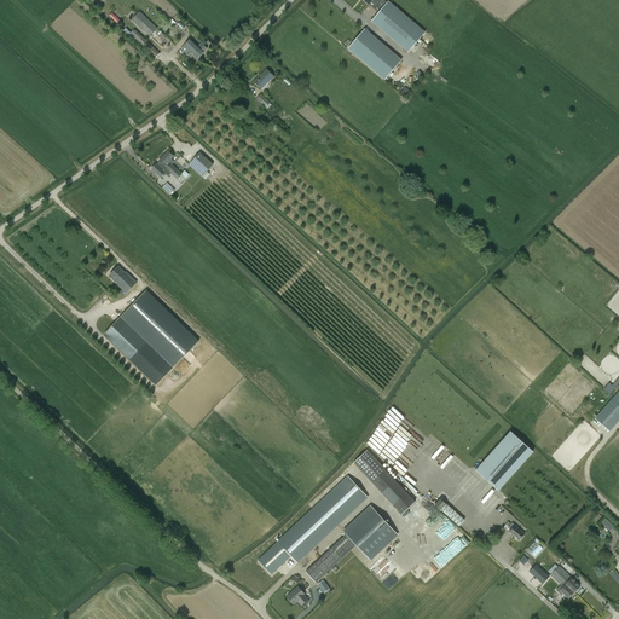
[(363,0),(368,4),(369,4),(379,12),(372,21),(409,52),(426,33),(388,1),(387,4),(382,0),(363,0)]
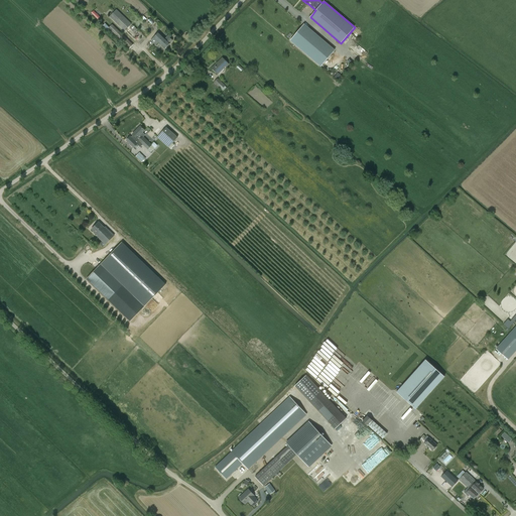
[(131,24),(116,9),(109,17),(124,31),(131,24)]
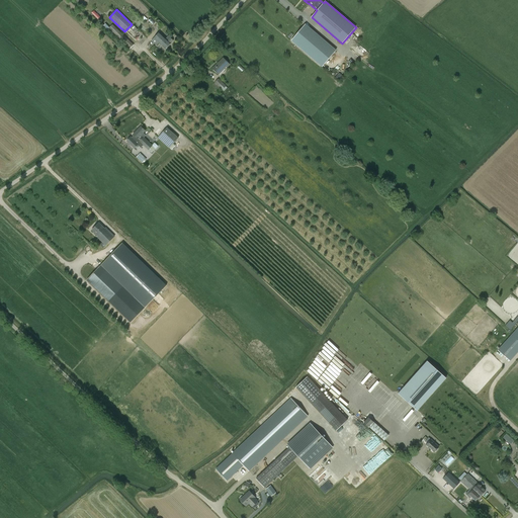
[(134,46),(112,24),(107,29),(130,51),(134,46)]
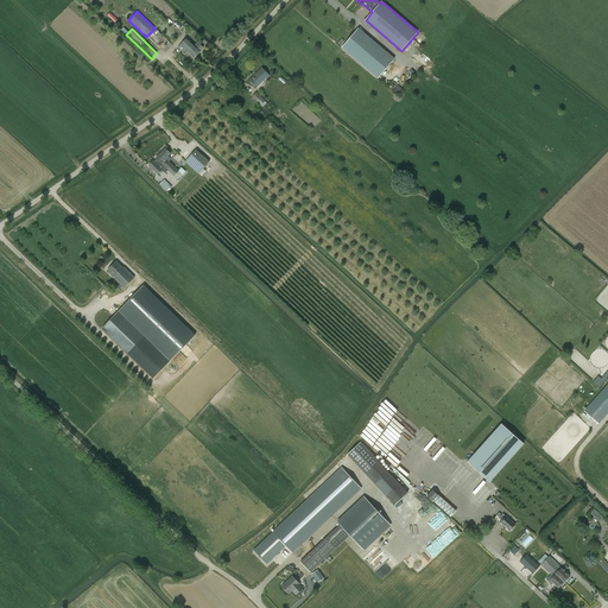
[(394,59),(359,29),(341,48),(378,78),(394,59)]
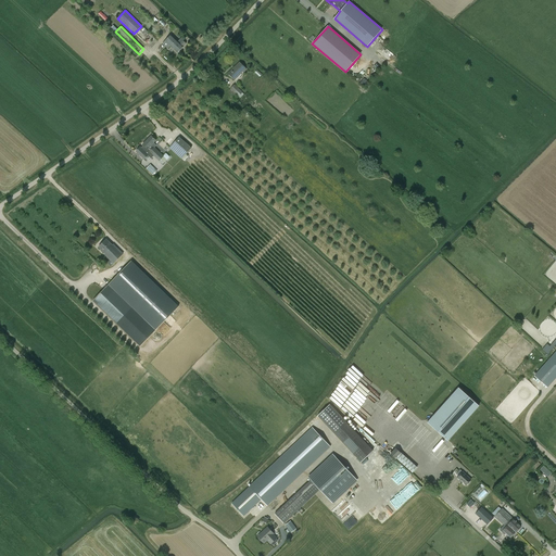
[(150,34),(143,27),(140,30),(147,37),(150,34)]
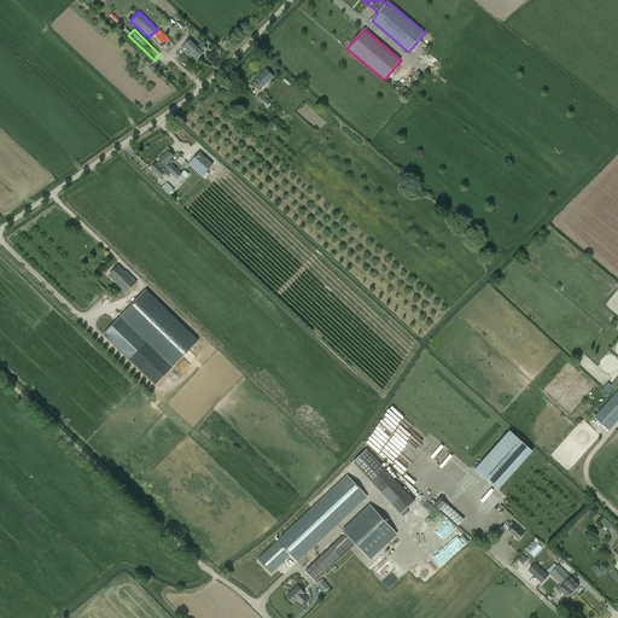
[(203,42),(198,47),(191,39),(181,48),(187,54),(190,52),(197,58),(207,48),(204,45),(203,42)]
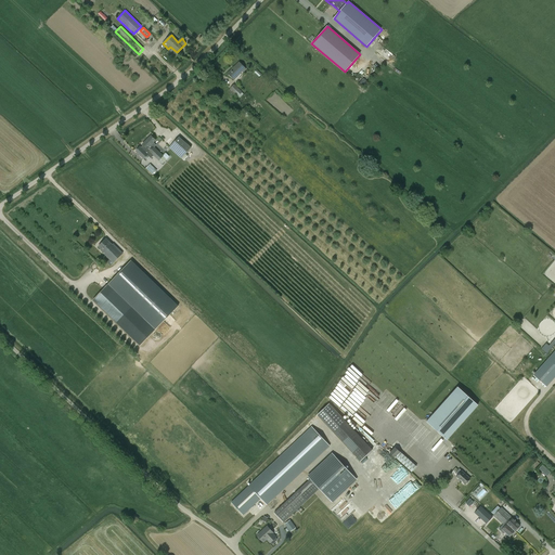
[(234,80),(242,72),(243,73),(246,69),(239,63),(228,74),(234,80)]
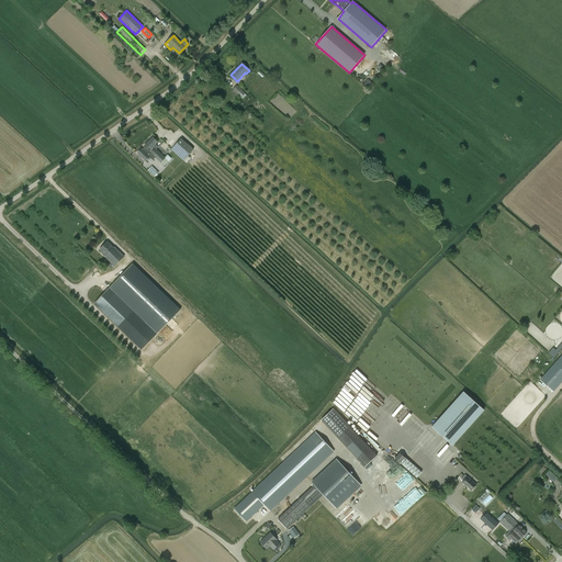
[(355,74),(361,80),(368,72),(366,69),(363,72),(359,68),(355,74)]
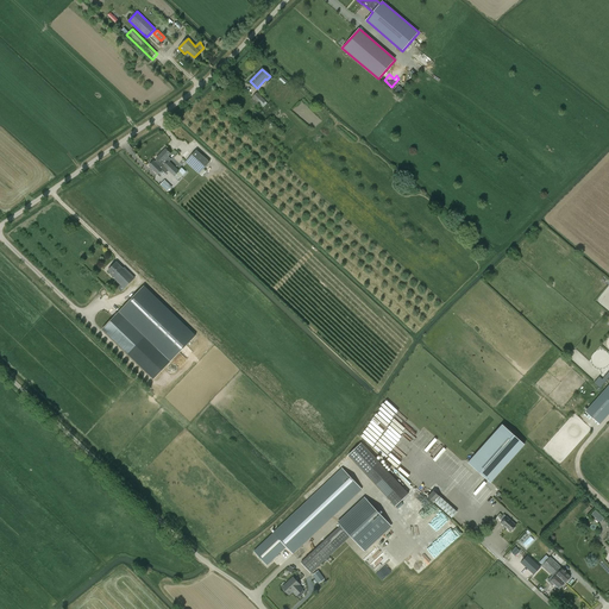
[(262,106),(265,101),(257,92),(252,98),(262,106)]
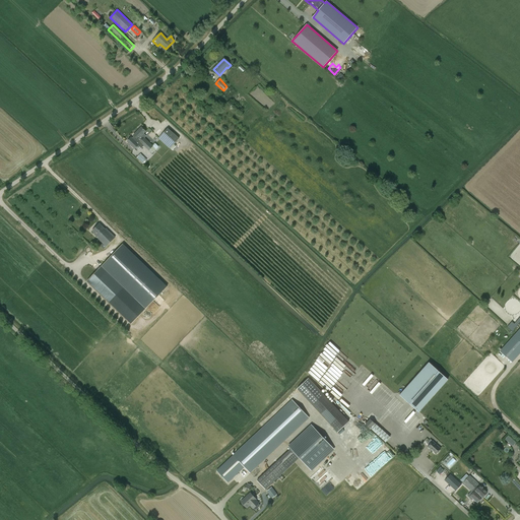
[(144,138),(145,136),(143,134),(146,131),(141,127),(133,135),(134,136),(132,139),(131,138),(127,142),(134,149),(138,145),(141,148),(144,145),(149,150),(152,153),(158,146),(155,143),(152,146),(144,138)]
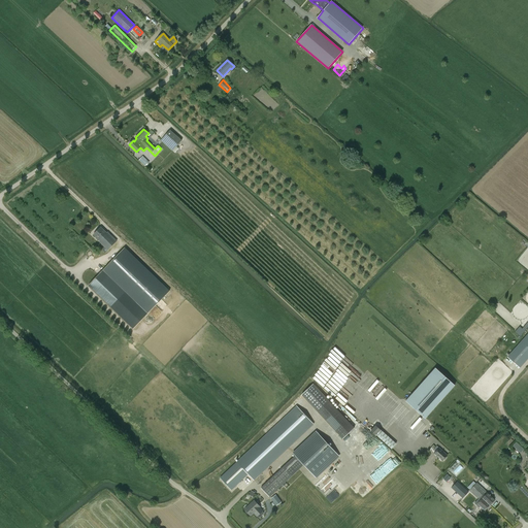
[(170,130),(161,140),(172,151),(182,140),(170,130)]
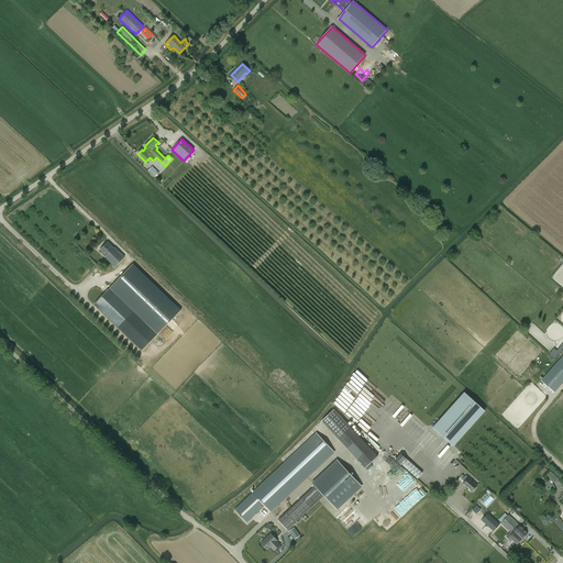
[(159,173),(153,166),(147,170),(155,177),(156,176),(156,177),(158,175),(158,174),(159,173)]
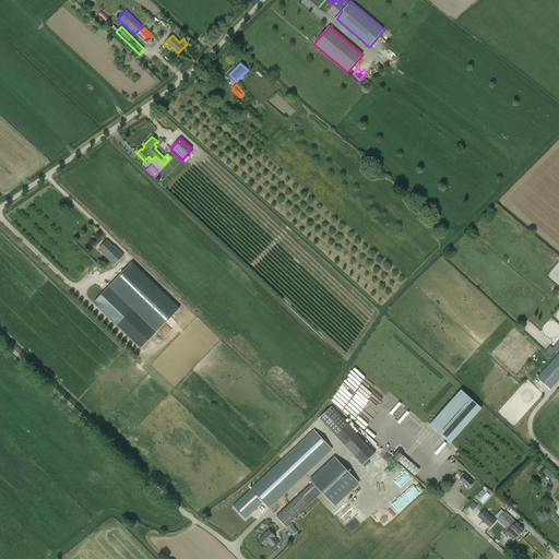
[(114,247),(107,240),(99,249),(105,254),(105,256),(110,261),(107,264),(111,269),(115,265),(114,265),(123,256),(114,246),(114,247)]
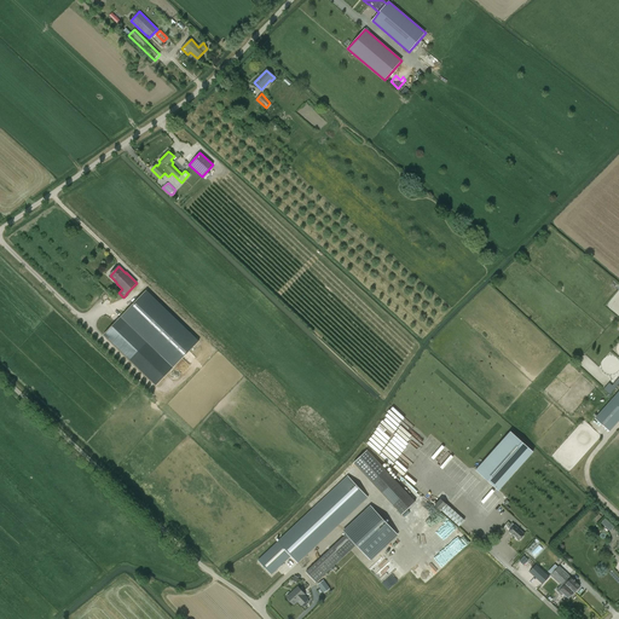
[(146,291),(104,335),(156,386),(198,341),(146,291)]
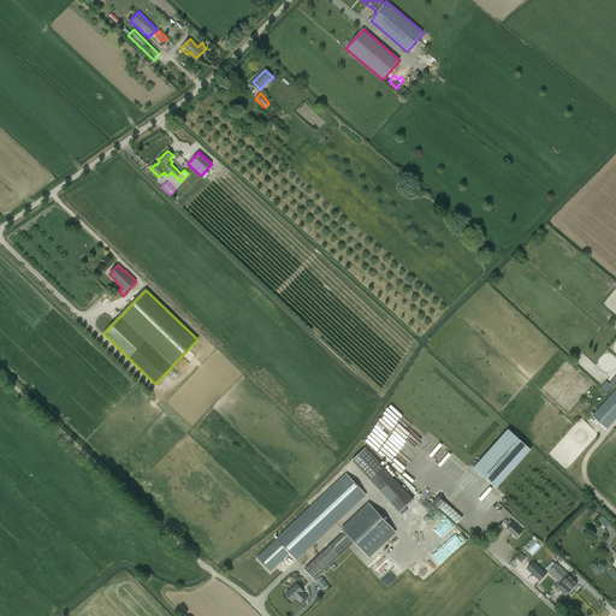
[(606,392),(611,386),(606,381),(600,388),(606,392)]
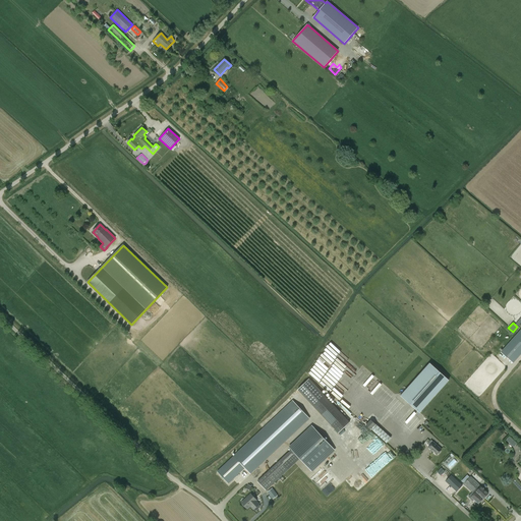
[(514,363),(520,353),(520,332),(502,353),(514,363)]
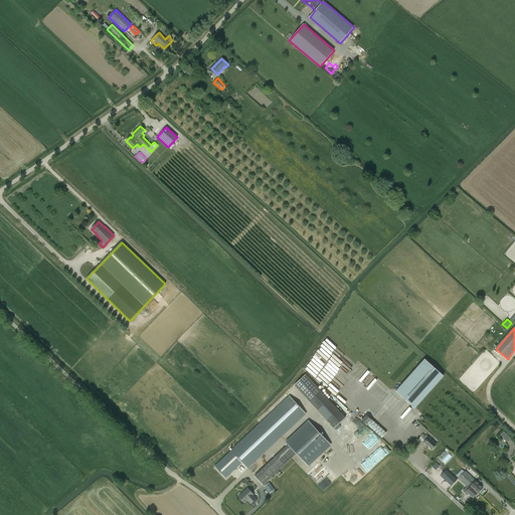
[(414,408),(444,376),(424,359),(395,391),(414,408)]
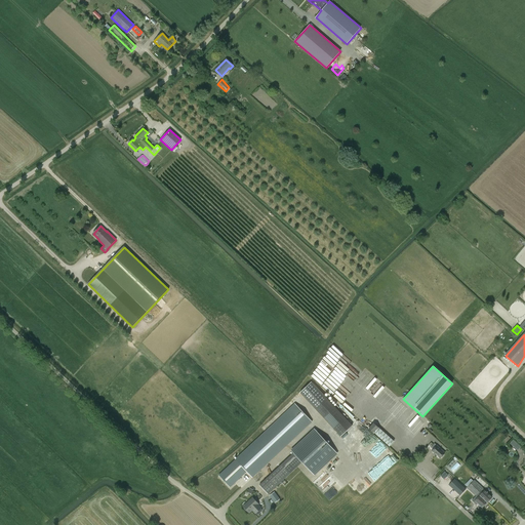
[(316,371),(312,375),(322,385),(326,380),(328,382),(336,372),(332,367),(327,373),(329,375),(326,379),(316,371)]
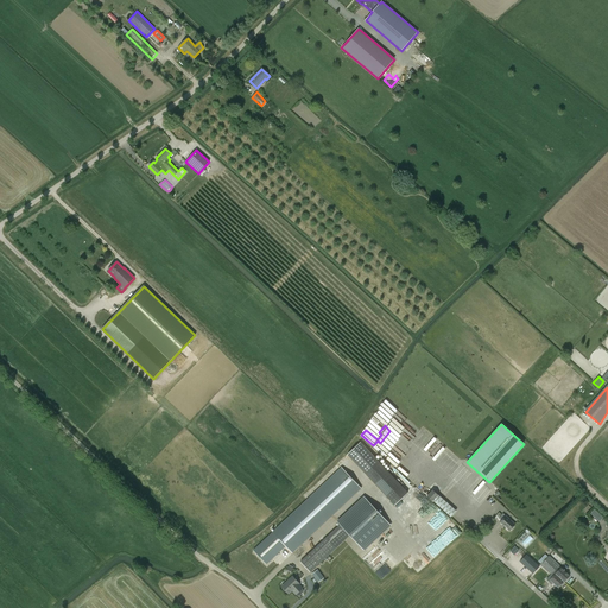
[(443,466),(454,453),(424,428),(413,439),(443,466)]
